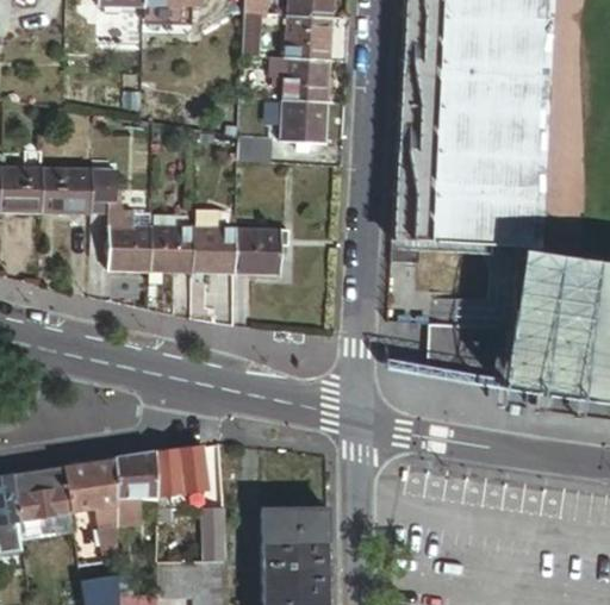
[(142,2),(142,0),(98,0),(98,5),(105,5),(104,12),(142,13),(142,2)]
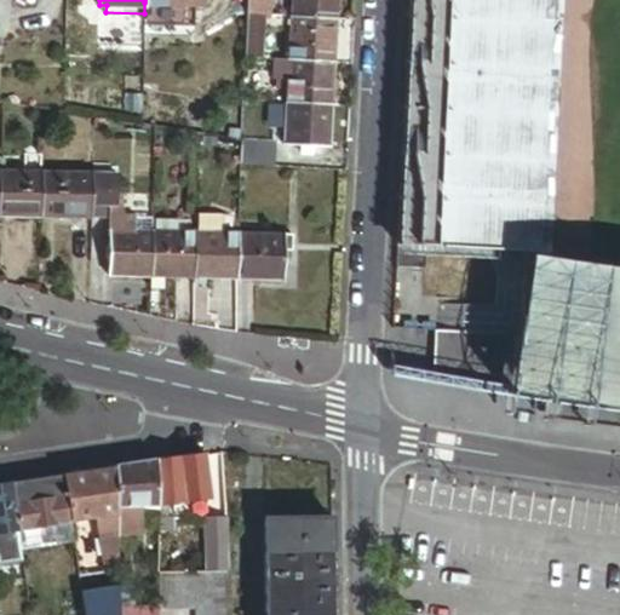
[(247,0),(247,12),(264,12),(269,13),(270,0),(247,0)]
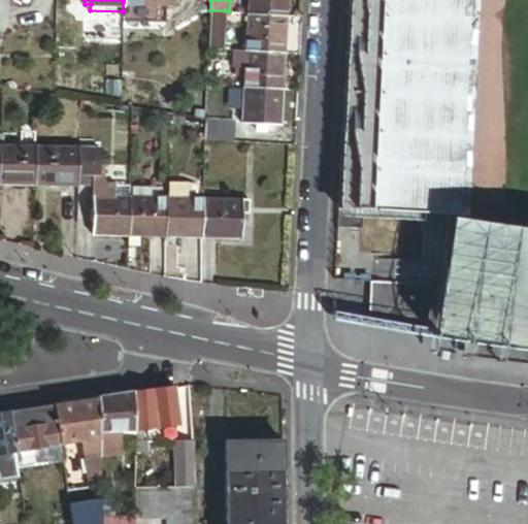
[(249,0),(248,11),(287,13),(288,0),(249,0)]
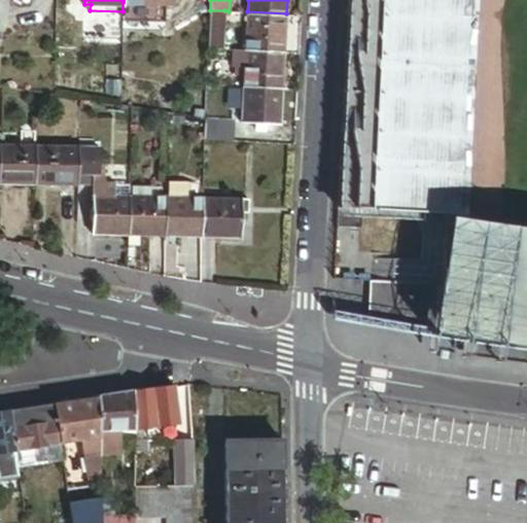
[(347,0),(347,9),(337,206),(362,208),(375,208),(386,0),(347,0)]
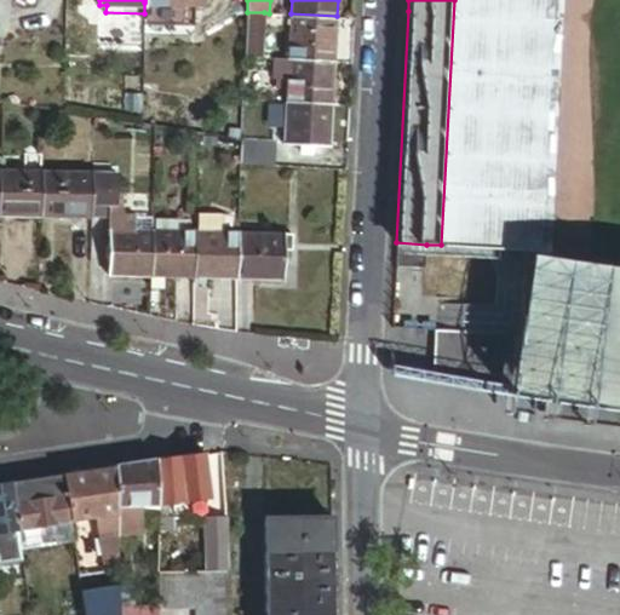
[(454,0),(441,245),(564,252),(578,0),(454,0)]
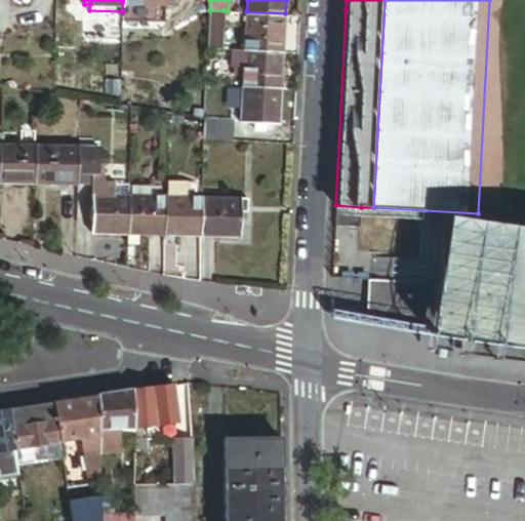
[(224,10),(209,10),(207,46),(221,46),(224,10)]
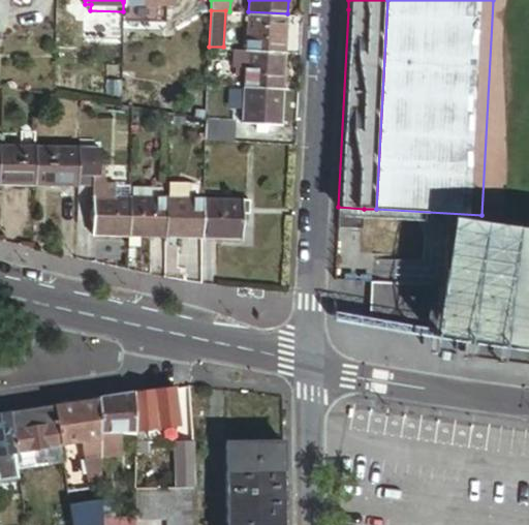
[(287,13),(248,11),(246,49),(285,51),(287,13)]
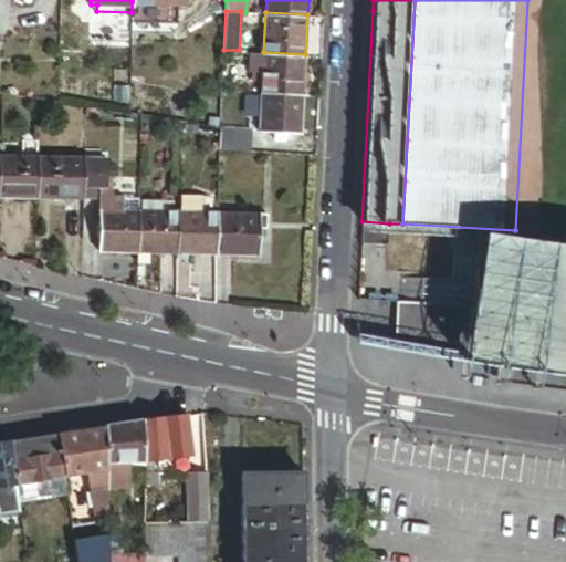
[(263,52),(251,51),(250,70),(262,70),(263,52)]
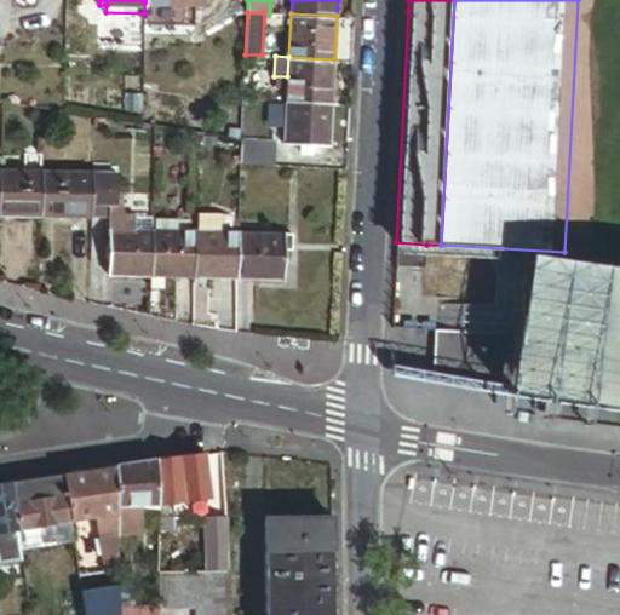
[(332,103),(334,59),(288,57),(287,76),(286,99),(332,103)]
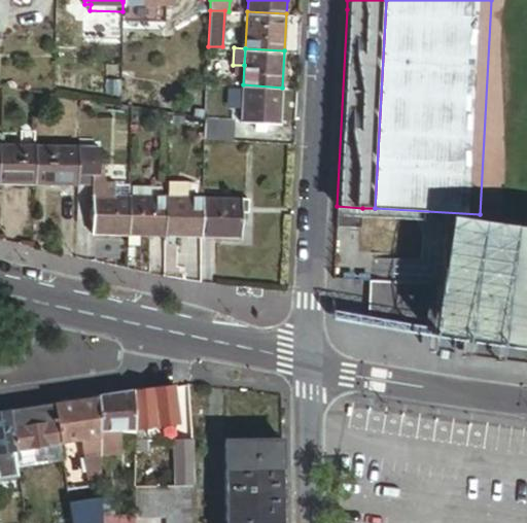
[(282,88),(243,84),(242,121),(255,123),(255,130),(270,131),(270,124),(279,124),(282,88)]
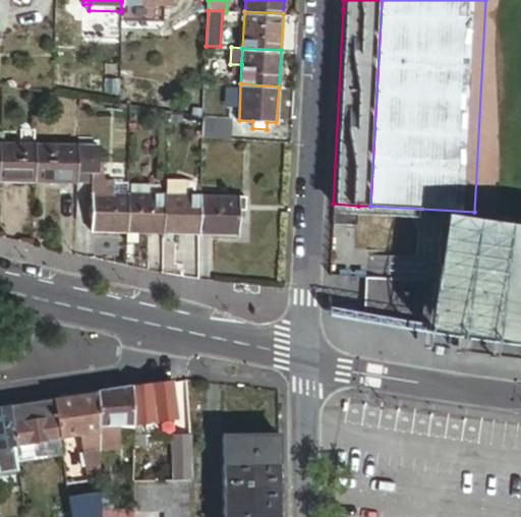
[(201,135),(231,137),(232,121),(201,119),(201,135)]
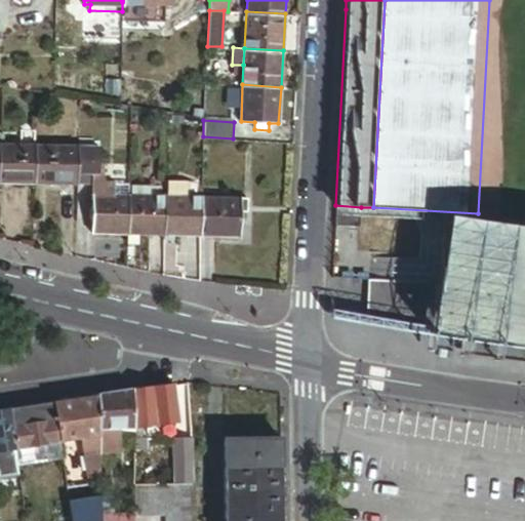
[(35,144),(0,143),(0,181),(34,182),(35,144)]
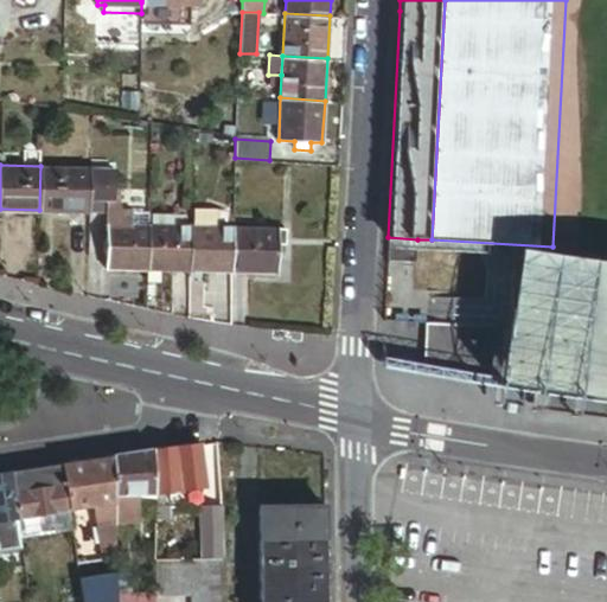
[(39,210),(89,211),(90,167),(40,166),(39,210)]
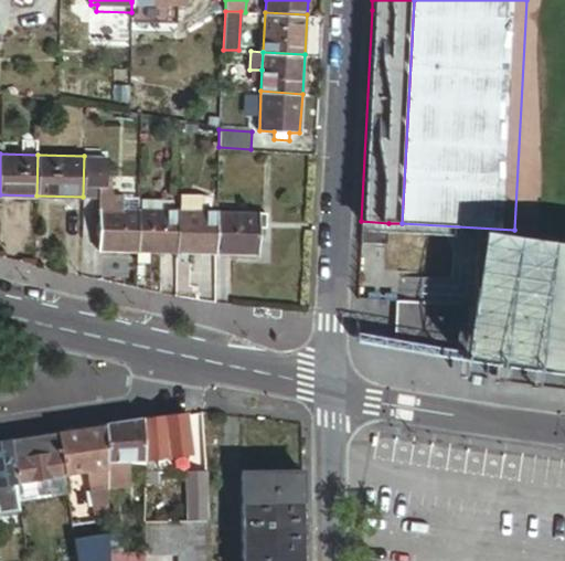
[(84,156),(83,197),(99,198),(99,188),(99,156),(84,156)]
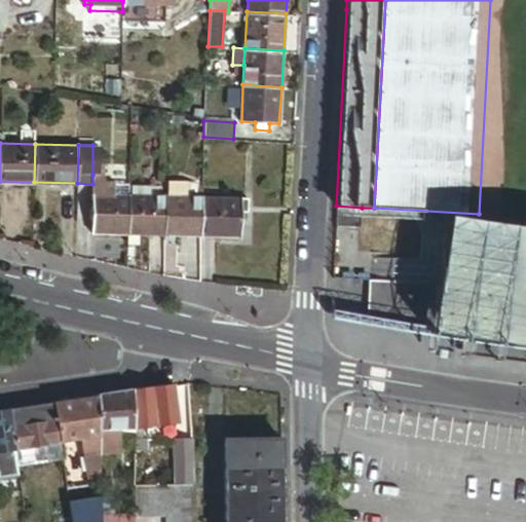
[(105,161),(99,161),(99,175),(92,175),(92,184),(92,193),(96,193),(96,188),(105,188),(104,193),(114,193),(114,180),(104,180),(105,161)]
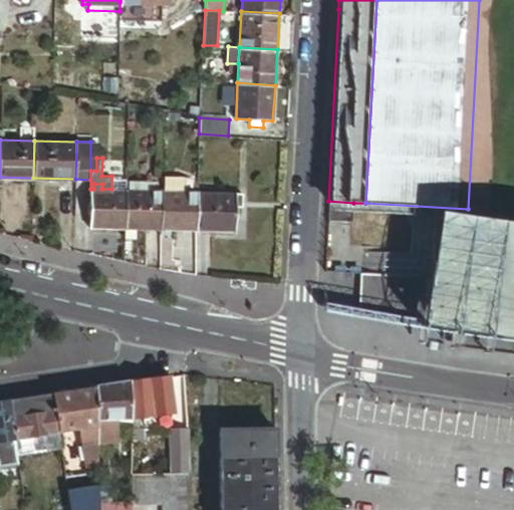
[(165,179),(165,190),(183,191),(184,178),(165,179)]
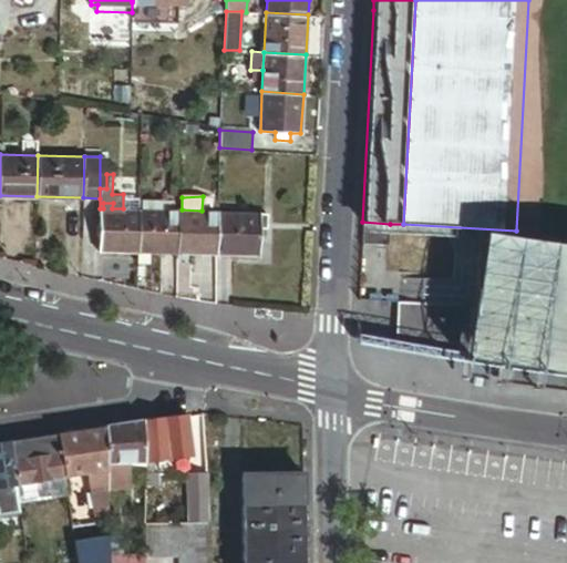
[(143,200),(142,210),(175,210),(175,200),(143,200)]
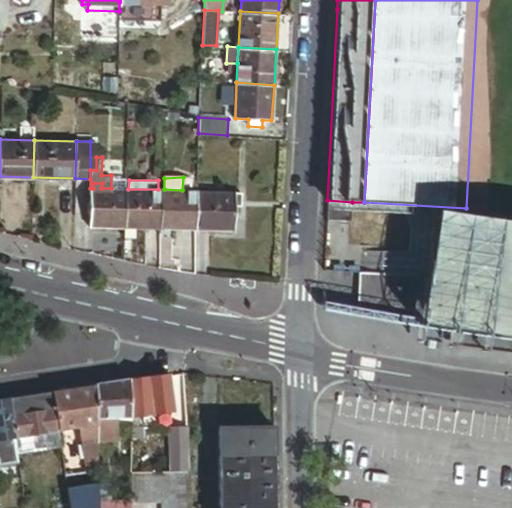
[(125,227),(126,189),(111,188),(101,188),(102,183),(93,183),(93,188),(90,188),(89,226),(125,227)]
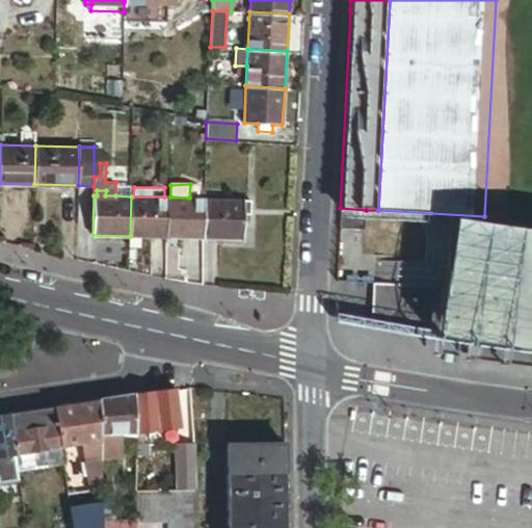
[(133,196),(131,196),(130,236),(140,236),(166,237),(167,198),(167,196),(164,196),(133,196)]
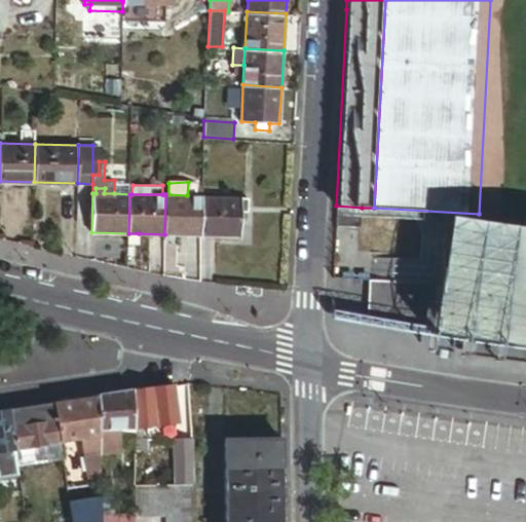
[(168,194),(165,194),(165,195),(164,234),(200,234),(201,195),(187,195),(168,194)]
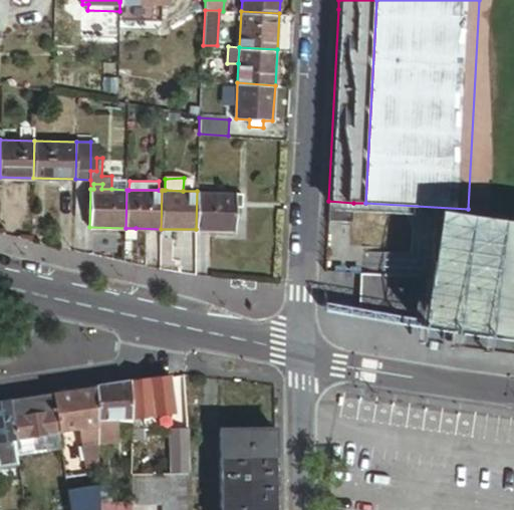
[(197,191),(196,229),(235,230),(235,214),(243,214),(243,192),(197,191)]
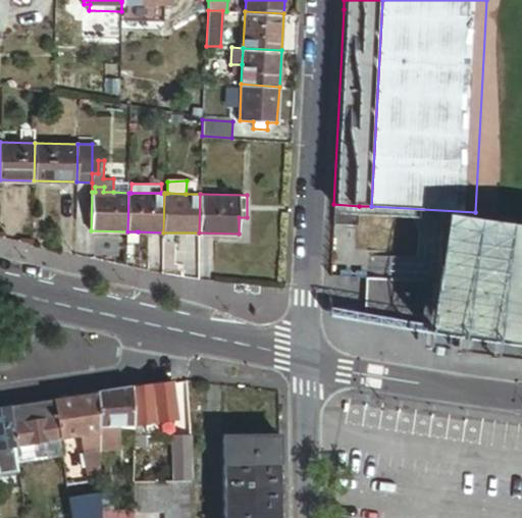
[(333,204),(332,223),(358,224),(359,206),(333,204)]
